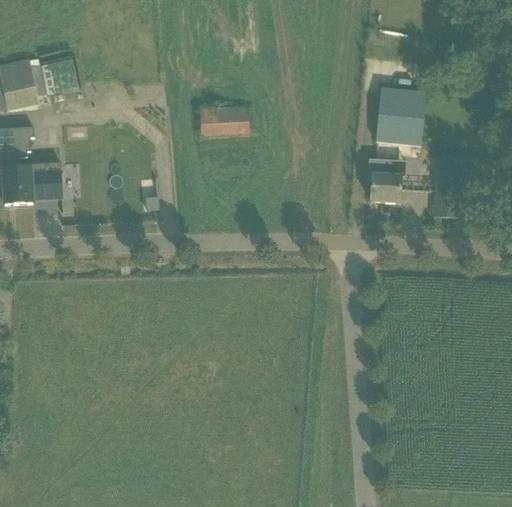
[(31,67),(37,96),(48,93),(41,65),(31,67)]
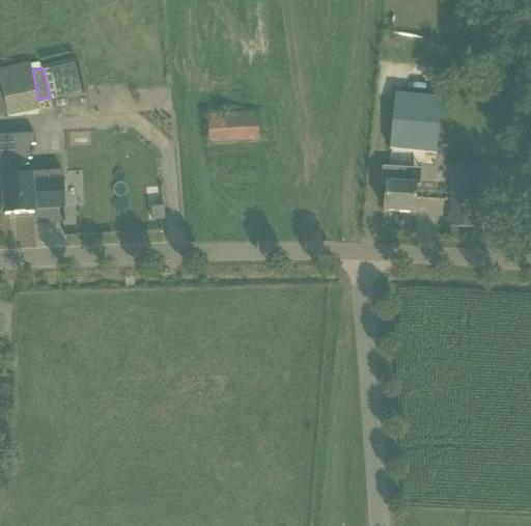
[(389,157),(436,161),(443,97),(395,91),(389,157)]
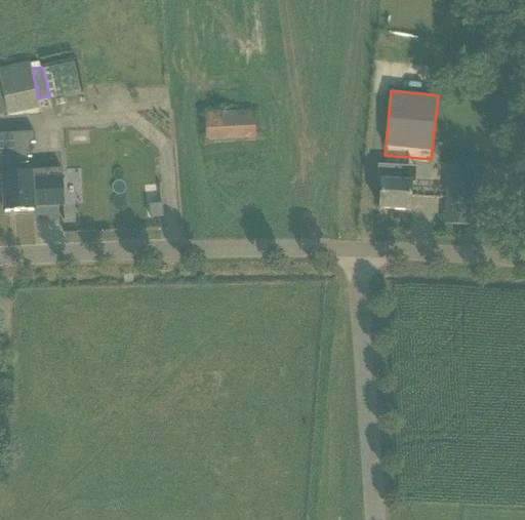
[(256,132),(254,109),(204,110),(205,135),(256,132)]
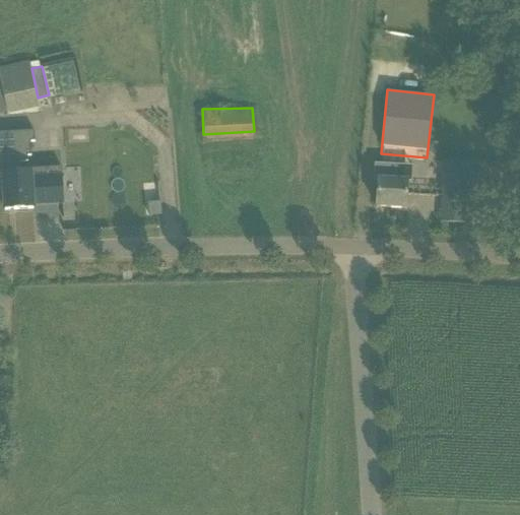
[(0,166),(20,165),(19,158),(27,158),(27,152),(31,152),(30,138),(35,138),(34,128),(0,129),(0,166)]
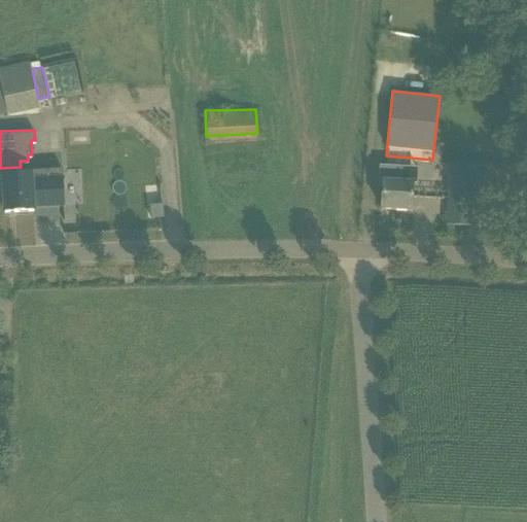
[(62,167),(29,168),(30,172),(3,173),(5,209),(33,208),(33,204),(63,202),(62,167)]
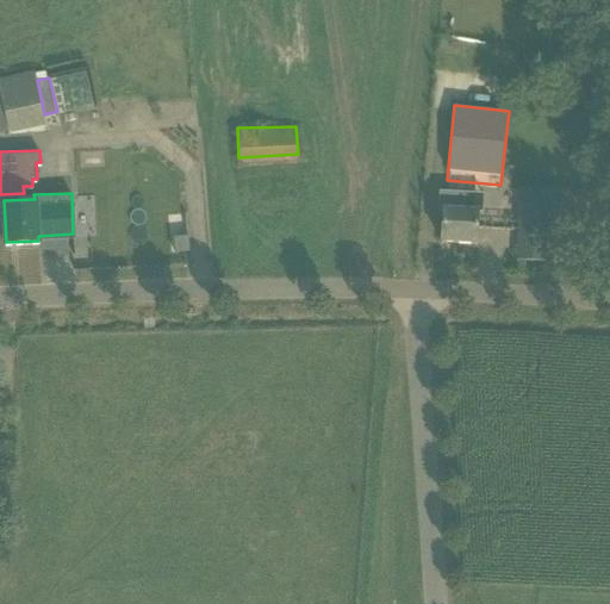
[(546,244),(547,220),(548,204),(520,203),(517,243),(546,244)]
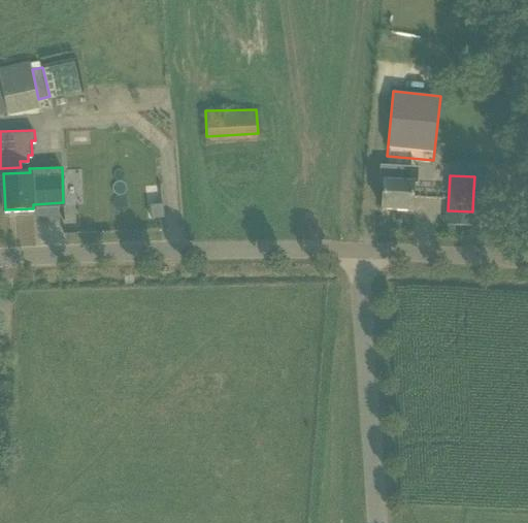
[(382,206),(413,208),(414,180),(384,178),(382,206)]
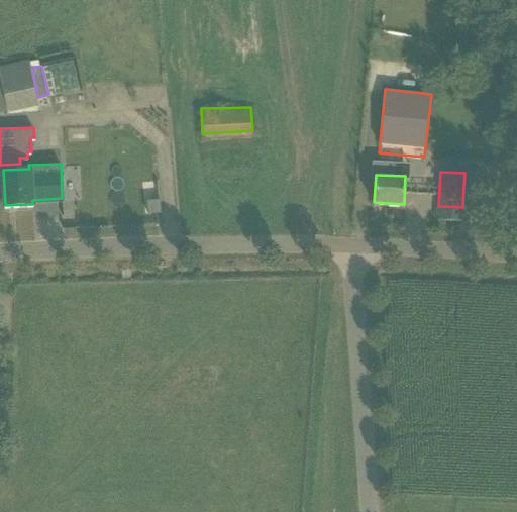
[(159,197),(146,199),(147,211),(161,210),(159,197)]
